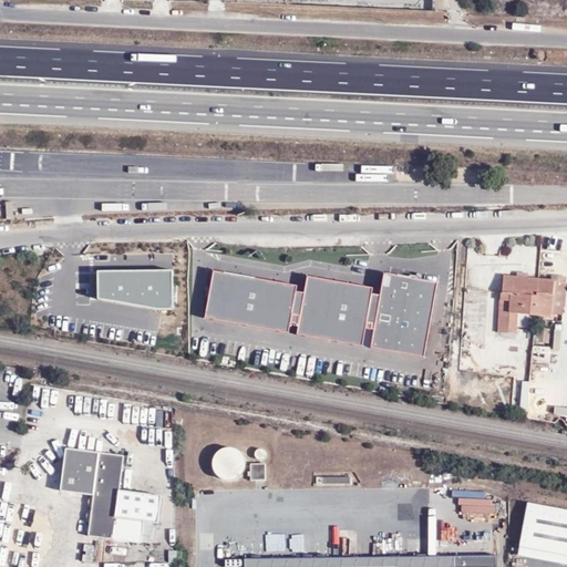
[(552,280),(566,282),(566,275),(566,267),(554,267),(552,280)]
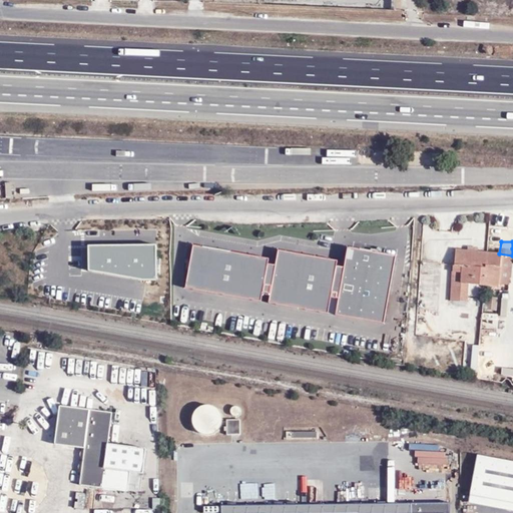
[(88,244),(88,248),(81,248),(82,271),(89,270),(141,280),(156,280),(156,244),(88,244)]
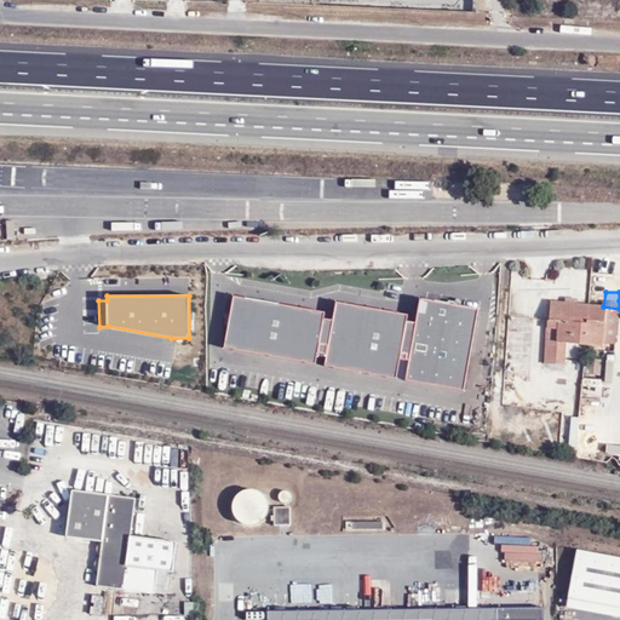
[(408,315),(337,303),(329,345),(320,344),(326,313),(234,297),(225,349),(316,365),(319,354),(327,356),(326,367),(397,379),(401,360),(403,346),(408,315)]
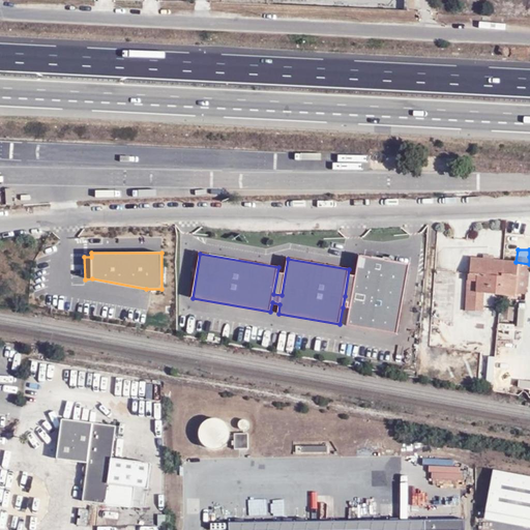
[(352,298),(345,296),(343,307),(350,310),(347,326),(398,334),(409,265),(359,257),(352,298)]
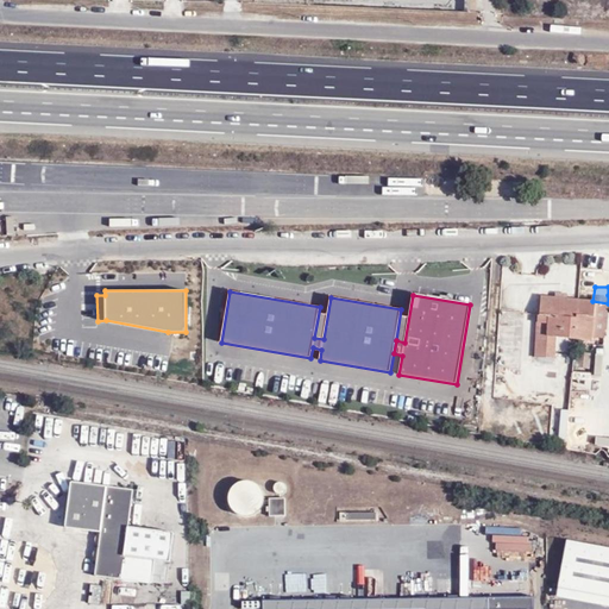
[(576,339),(579,300),(541,296),(540,315),(548,316),(547,337),(558,338),(576,339)]
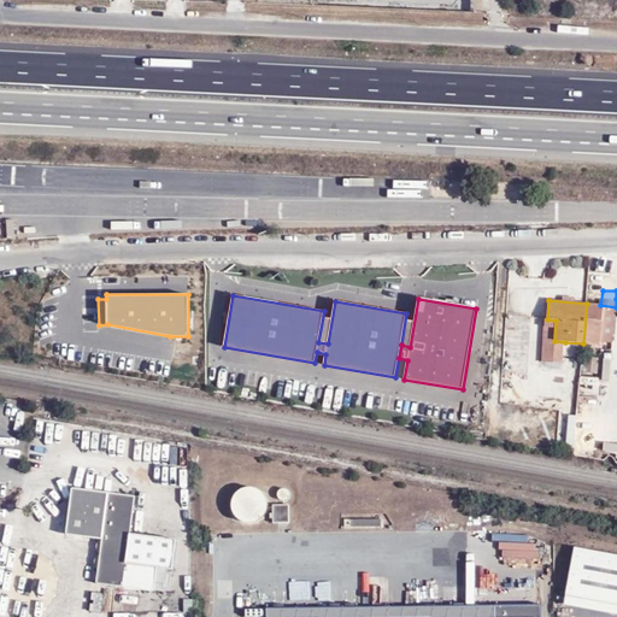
[(600,305),(587,304),(583,344),(601,346),(601,341),(613,342),(616,307),(600,305)]
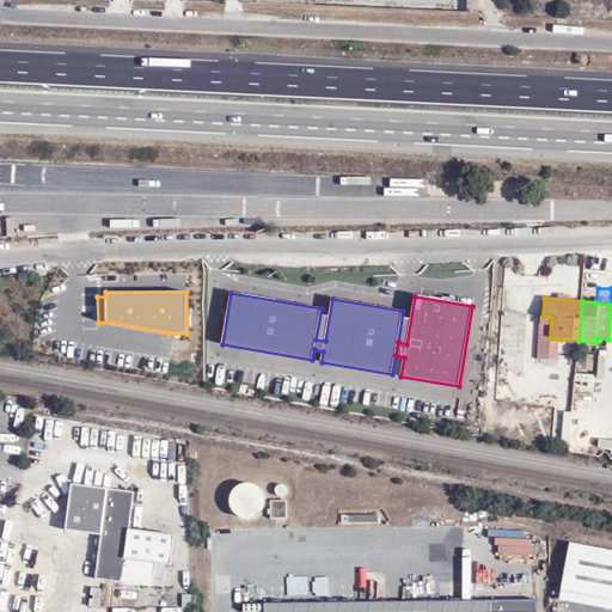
[(560,359),(561,340),(550,338),(551,318),(543,317),(540,317),(538,357),(560,359)]
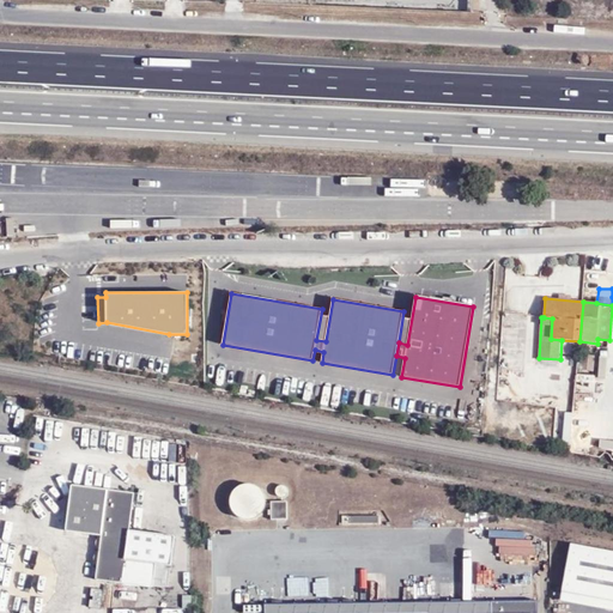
[(593,394),(607,395),(608,375),(577,372),(575,408),(571,453),(578,453),(580,437),(589,438),(593,394)]
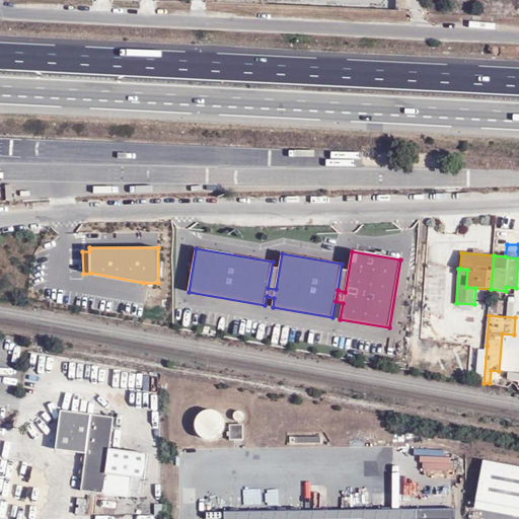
[(469,372),(483,374),(486,349),(472,347),(469,372)]
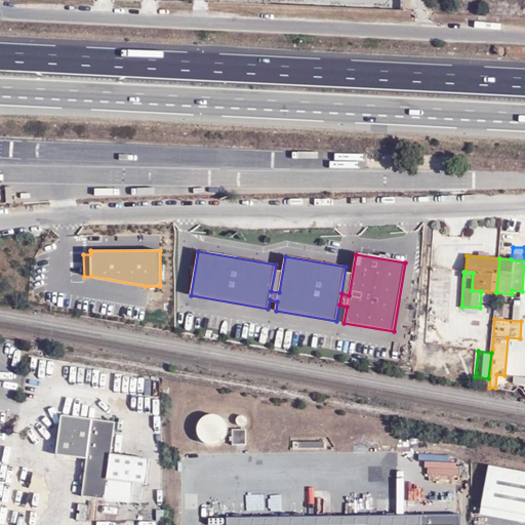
[(524,379),(505,376),(501,390),(515,392),(517,389),(519,387),(522,389),(524,395),(524,394),(524,379)]
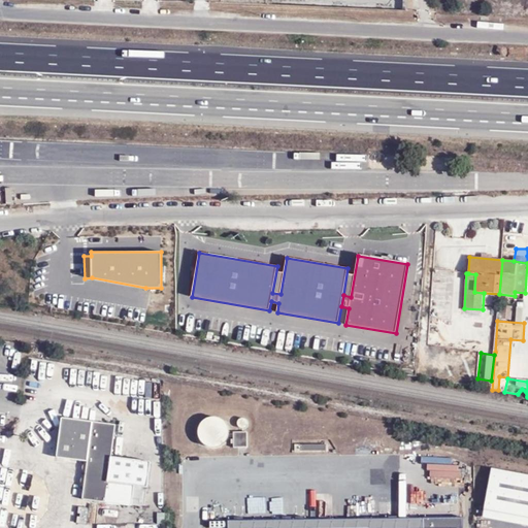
[(111,457),(116,425),(93,422),(63,418),(57,458),(88,462),(83,499),(132,506),(134,486),(147,488),(152,462),(111,457)]
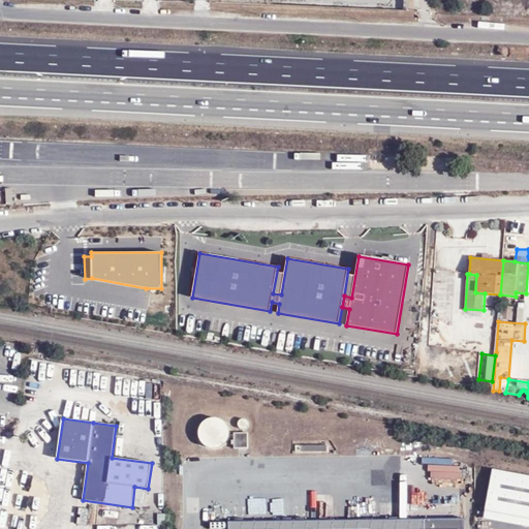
[(229,436),(229,433),(229,430),(228,428),(226,425),(224,422),(221,419),(217,418),(214,418),(212,418),(209,419),(206,421),(203,424),(200,427),(199,431),(199,434),(200,437),(201,441),(204,443),(206,445),(211,448),(214,448),(217,448),(219,447),(222,446),(223,445),(224,444),(225,444),(226,442),(228,440),(228,439),(229,436)]
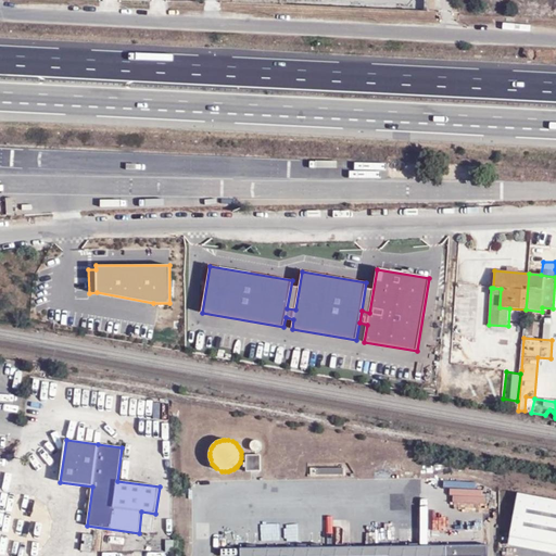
[(261,447),(262,445),(261,444),(260,442),(257,441),(255,441),(253,441),(251,443),(251,446),(251,449),(252,451),(254,451),(256,452),(257,451),(258,451),(260,450),(261,449),(261,447)]
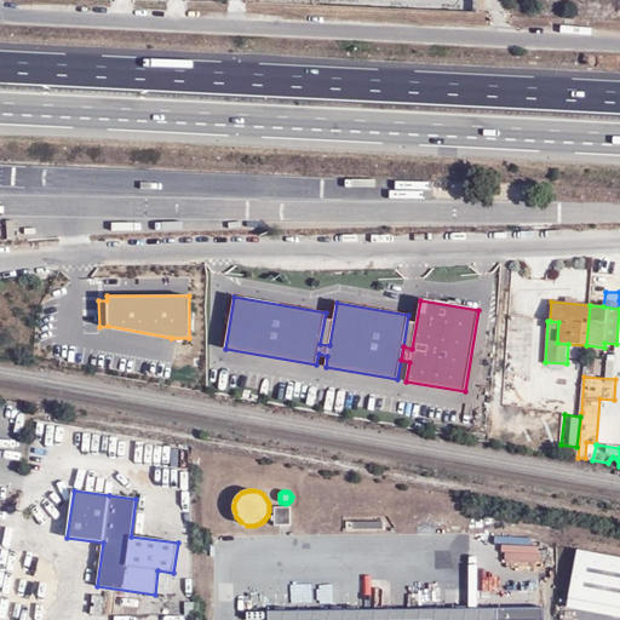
[(291,526),(291,506),(274,507),(274,526),(291,526)]
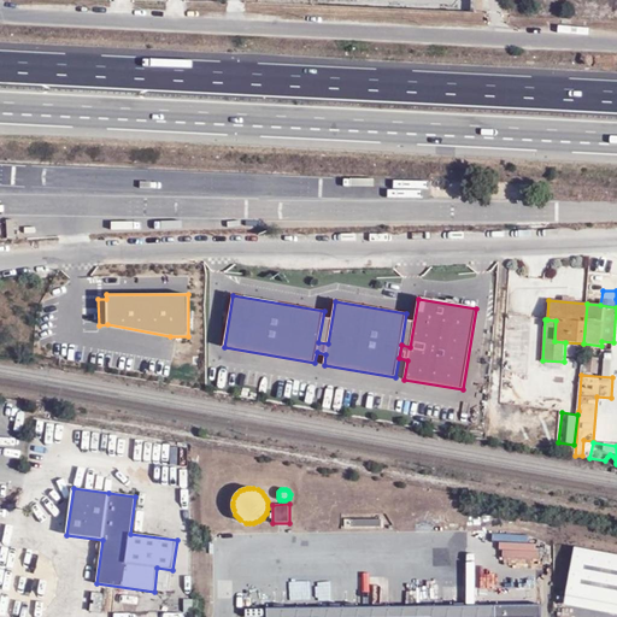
[(616,554),(575,547),(563,605),(616,615),(616,554)]
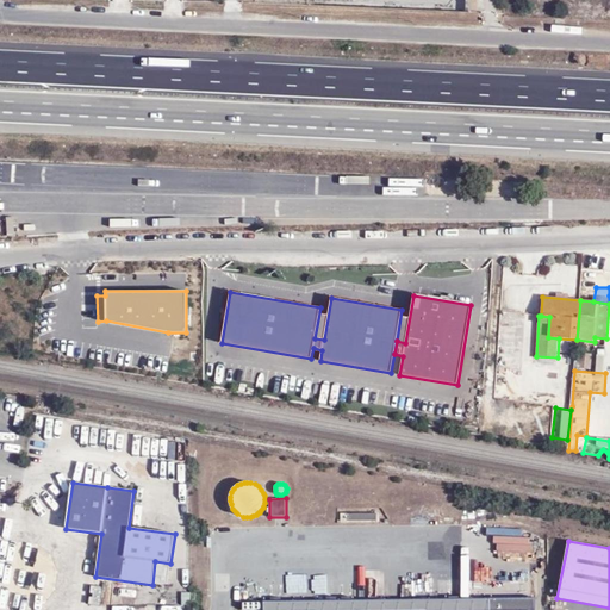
[(536,609),(536,597),(490,598),(263,602),(262,609),(536,609)]
